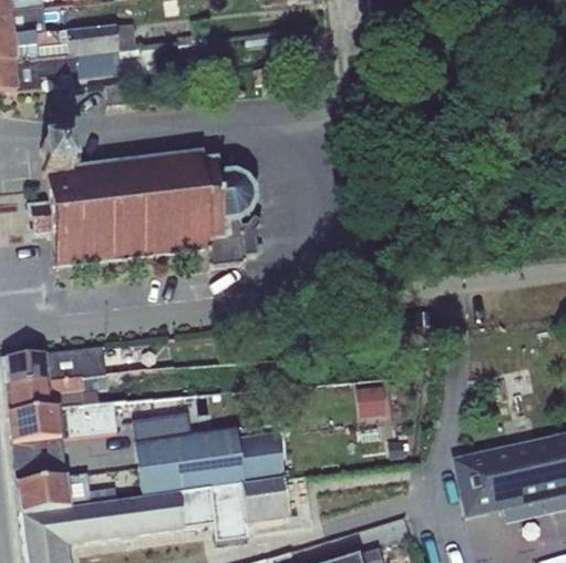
[(0,0),(0,10),(42,7),(41,0),(0,0)]
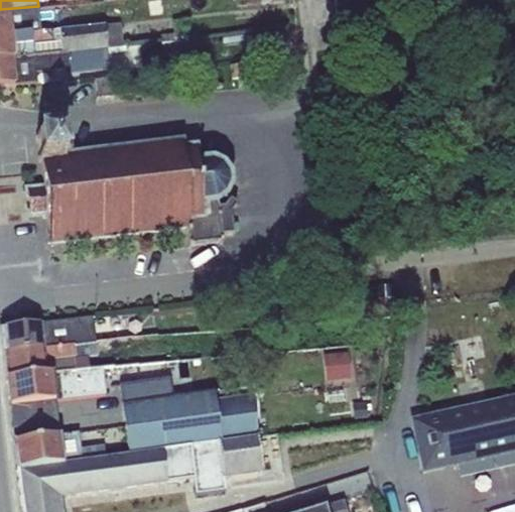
[(0,32),(41,28),(38,6),(0,9),(0,32)]
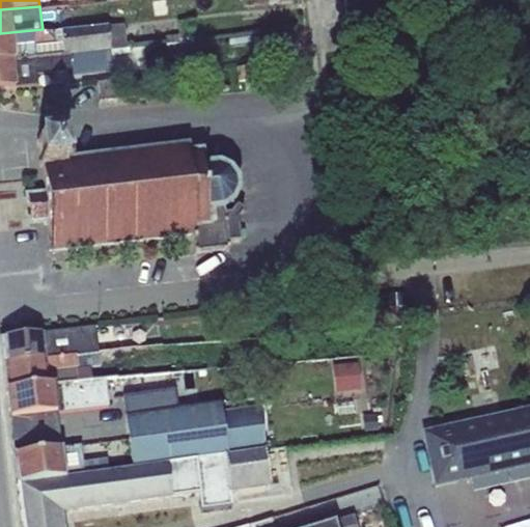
[(188,18),(178,18),(179,31),(166,32),(166,42),(190,38),(188,18)]
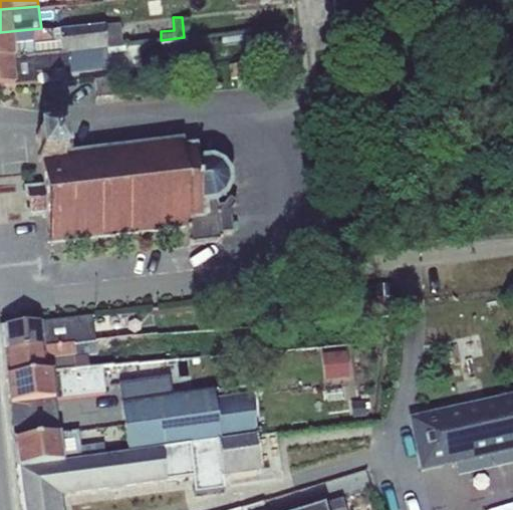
[(120,19),(41,28),(0,32),(0,56),(122,44),(123,44),(120,19)]
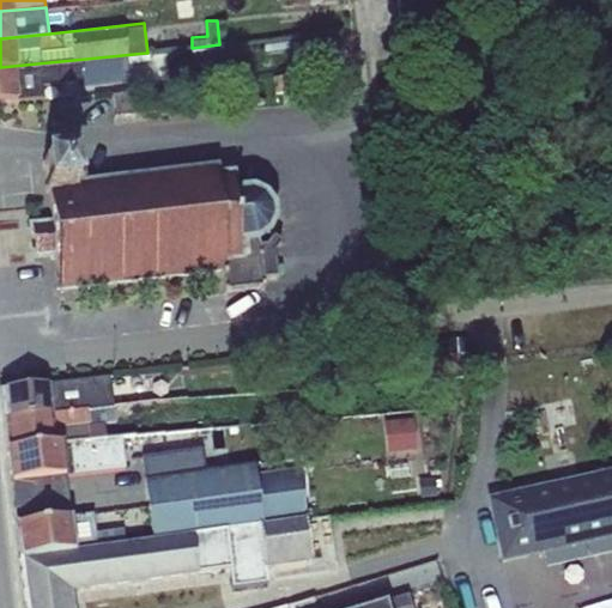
[(146,54),(146,53),(0,67),(0,98),(44,95),(43,83),(82,79),(82,83),(129,78),(127,62),(150,59),(150,54),(146,54)]
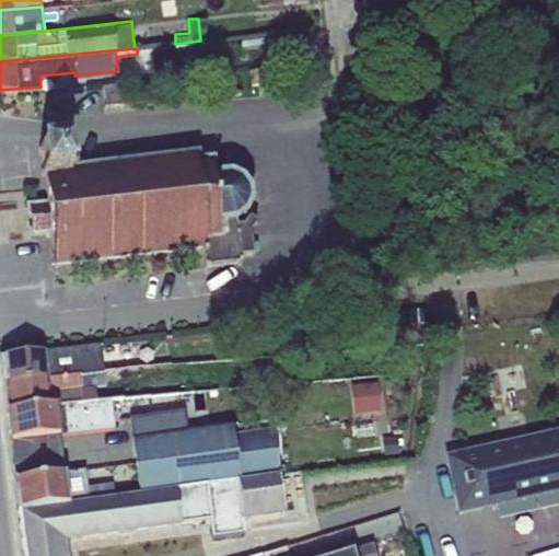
[(271,81),(270,67),(252,69),(253,82),(271,81)]
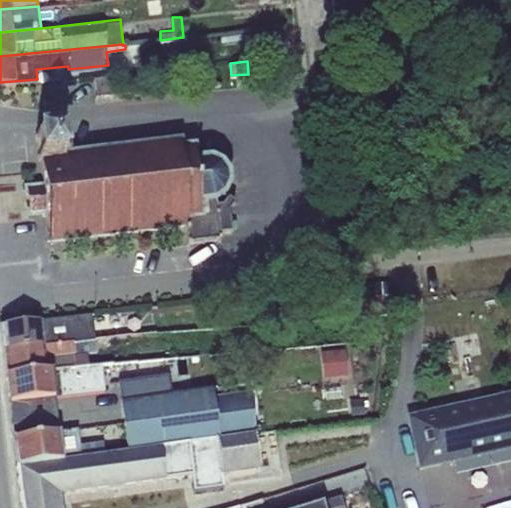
[(41,157),(44,184),(27,186),(28,197),(30,211),(46,209),(51,238),(186,223),(185,226),(186,226),(188,242),(189,242),(189,240),(219,237),(219,238),(221,238),(220,230),(231,229),(229,207),(234,200),(224,192),(224,191),(222,190),(225,183),(228,183),(228,181),(226,180),(225,172),(227,171),(227,169),(224,170),(220,164),(221,162),(220,161),(218,162),(211,159),(211,157),(209,156),(209,159),(197,160),(197,157),(195,157),(193,142),(191,143),(191,146),(181,147),(180,141),(183,141),(183,139),(179,139),(179,137),(177,137),(177,140),(67,152),(67,150),(67,149),(68,148),(69,147),(69,146),(69,145),(68,143),(68,141),(66,140),(65,140),(63,139),(62,139),(61,135),(63,134),(62,128),(57,129),(56,131),(43,132),(42,131),(36,131),(37,137),(39,138),(39,151),(39,152),(39,157),(41,157)]
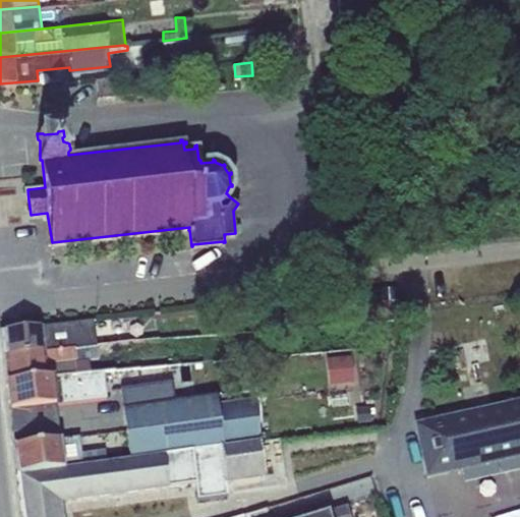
[(1,328),(4,353),(98,342),(95,318),(1,328)]
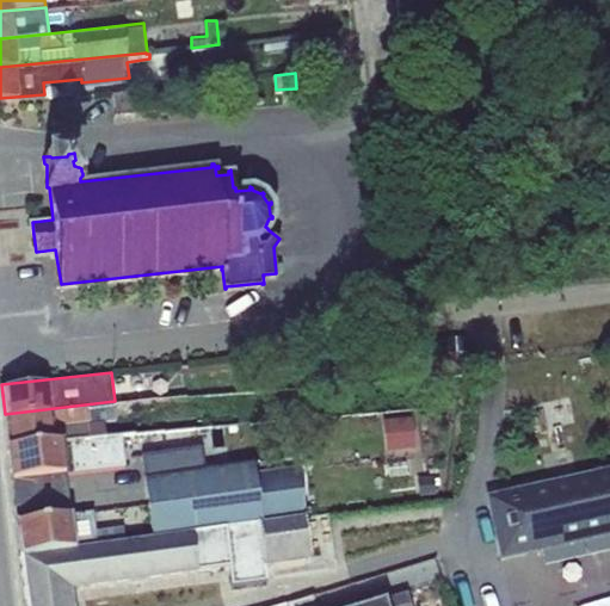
[(5,414),(8,444),(106,434),(105,419),(117,418),(117,413),(143,410),(142,399),(115,401),(5,414)]
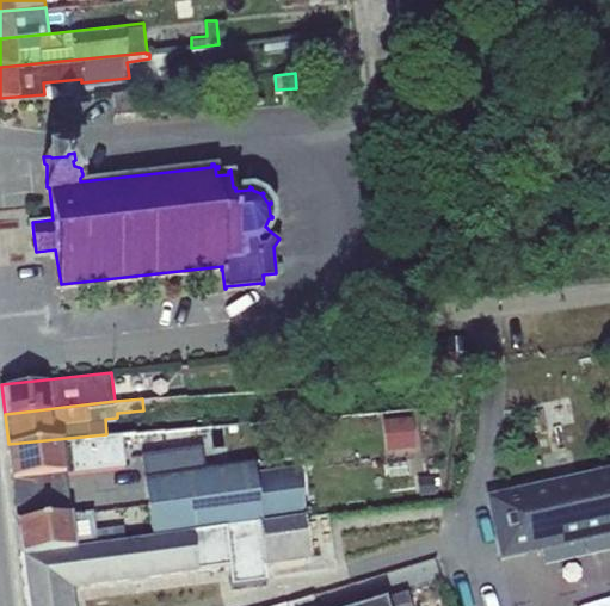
[(416,413),(384,416),(388,446),(418,444),(416,413)]
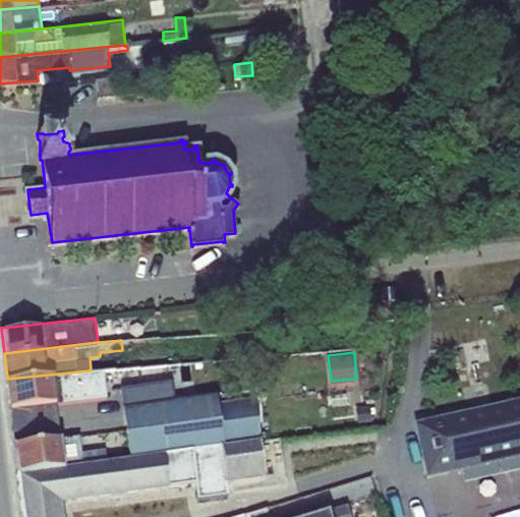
[(7,379),(10,406),(56,401),(107,395),(104,369),(91,370),(7,379)]
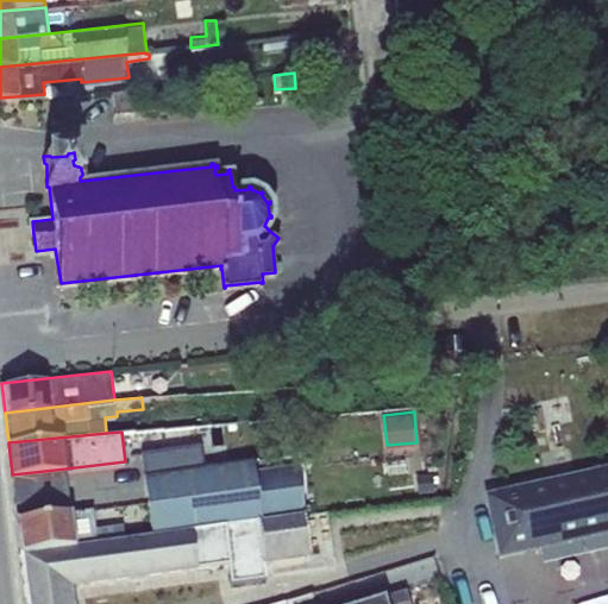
[(142,450),(145,473),(205,465),(202,441),(142,450)]
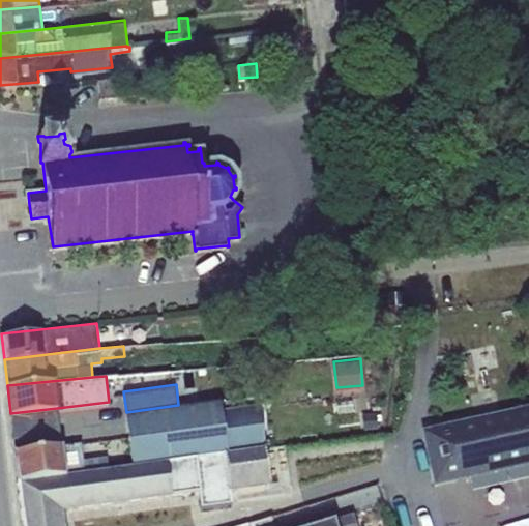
[(126,412),(134,464),(266,444),(260,404),(222,409),(221,399),(178,405),(126,412)]
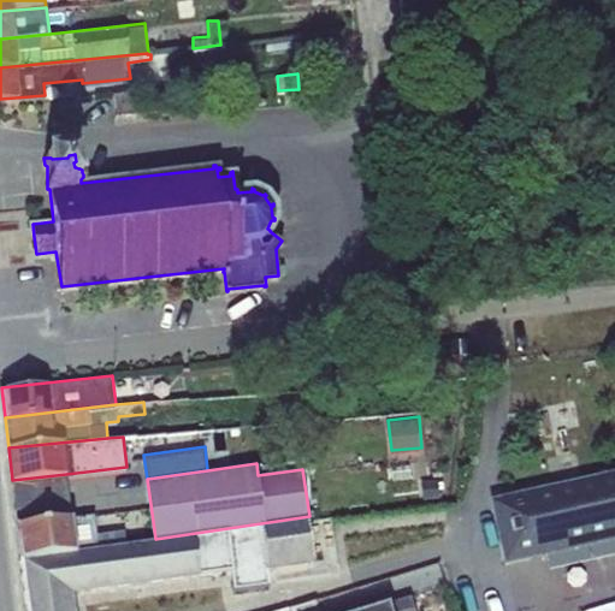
[(614,468),(490,497),(504,564),(614,538),(614,468)]
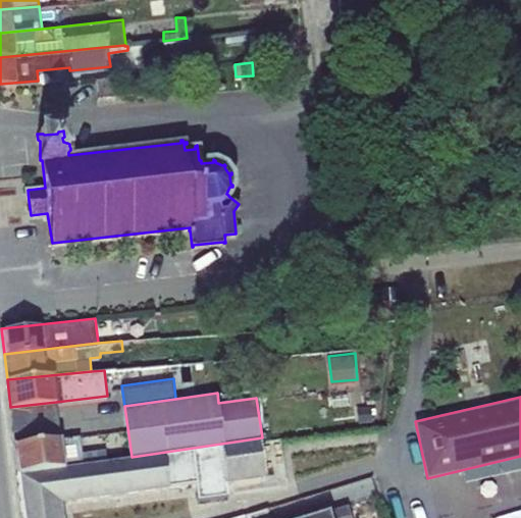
[(10,407),(13,428),(58,423),(56,402),(10,407)]
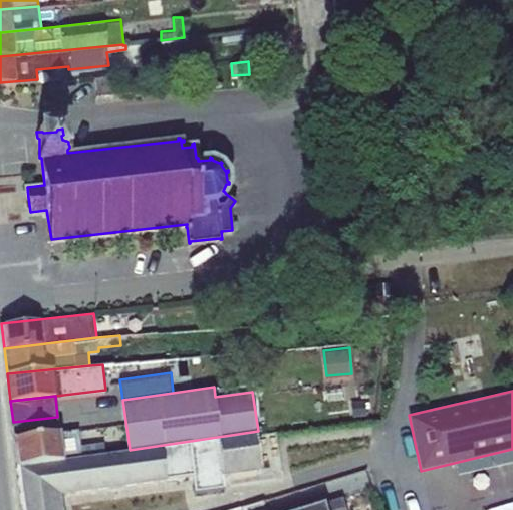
[(57,417),(13,422),(14,436),(13,436),(17,464),(105,453),(103,441),(81,444),(79,427),(58,430),(57,417)]
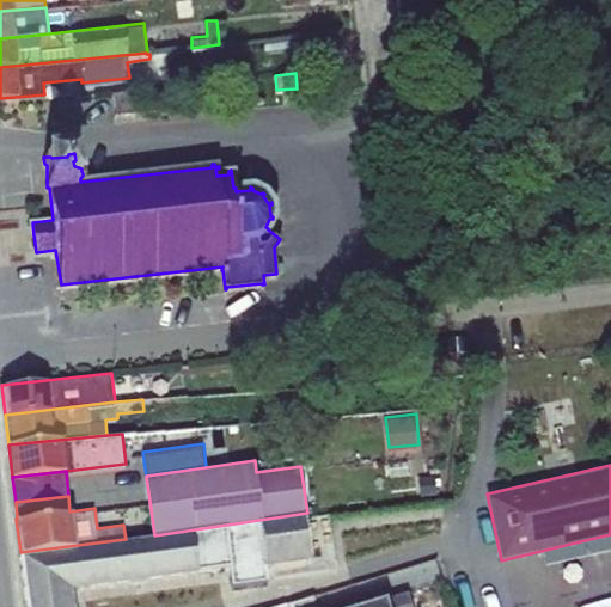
[(126,539),(20,552),(26,606),(77,606),(74,587),(231,568),(233,582),(268,578),(267,565),(313,559),(307,513),(154,535),(126,539)]
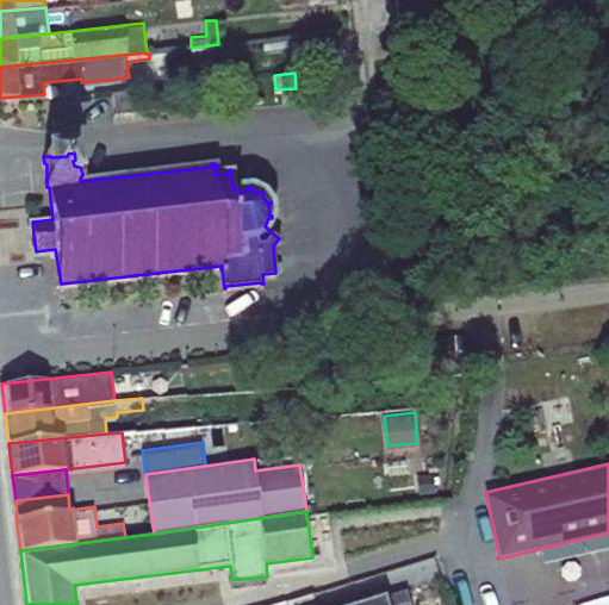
[(411,604),(406,587),(347,604),(411,604)]
